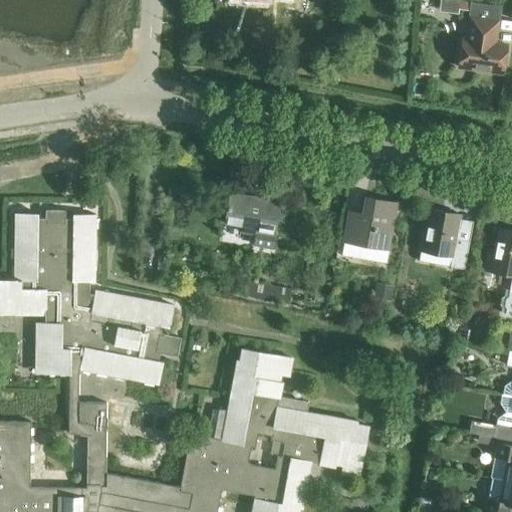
[(507,46),(496,45),(499,23),(471,19),(468,41),(464,40),(460,68),(503,75),(507,46)]
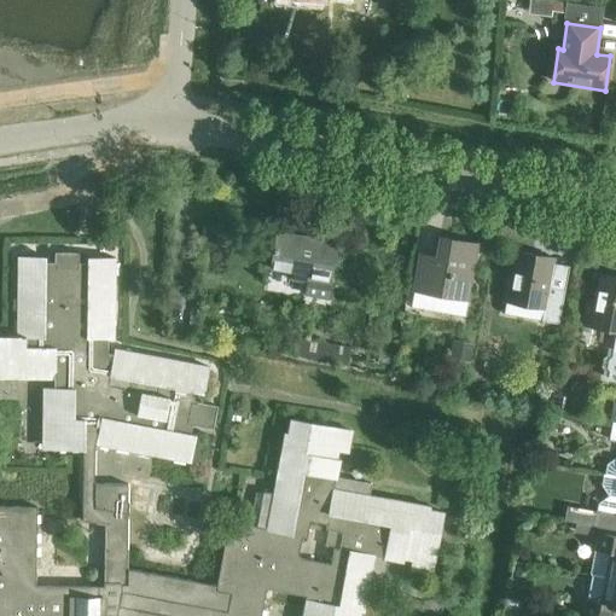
[(304,296),(327,300),(337,244),(279,234),(277,250),(274,249),(271,269),(295,274),(294,282),(307,284),(304,296)]
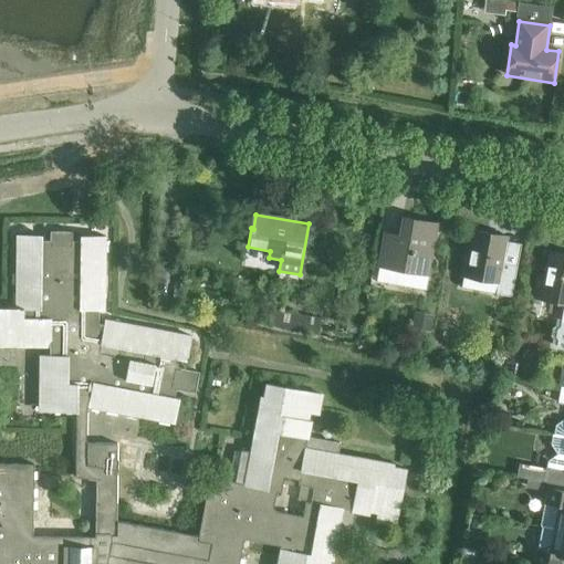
[(378,267),(428,277),(439,225),(404,218),(399,237),(385,233),(378,267)]
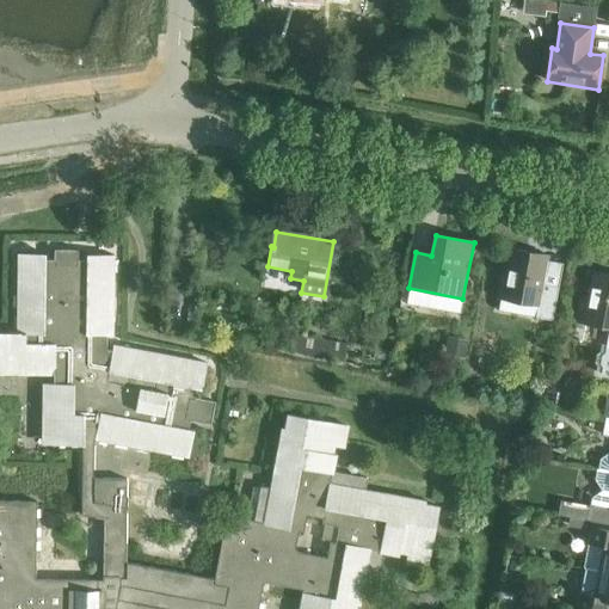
[(172,357),(149,352),(148,357),(135,355),(136,350),(114,346),(112,351),(106,351),(108,336),(114,336),(114,293),(110,293),(110,278),(114,278),(115,256),(86,256),(86,262),(78,260),(78,251),(55,250),(54,260),(45,260),(45,254),(18,254),(18,277),(22,277),(22,291),(18,291),(17,333),(0,333),(0,364),(24,365),(24,375),(54,375),(54,385),(43,385),(42,416),(53,416),(53,446),(82,446),(81,516),(104,520),(103,580),(36,579),(36,503),(0,502),(0,608),(356,608),(357,606),(361,607),(364,585),(375,588),(381,554),(398,557),(398,553),(407,554),(406,565),(428,568),(438,508),(424,505),(424,502),(380,493),(379,497),(365,493),(368,479),(333,473),(337,456),(333,455),(336,447),(345,448),(349,426),(288,416),(285,430),(282,430),(274,474),(277,475),(274,490),(262,488),(256,522),(227,517),(216,577),(127,563),(128,480),(94,479),(94,440),(189,459),(195,431),(189,430),(191,422),(211,425),(215,403),(195,399),(197,389),(202,391),(208,364),(185,360),(184,363),(171,361),(172,357)]
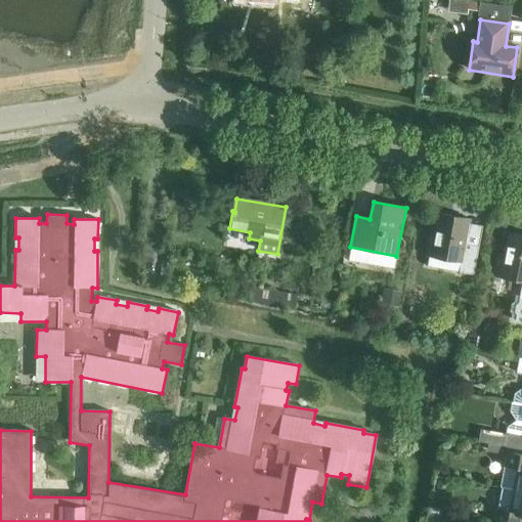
[(460,272),(473,274),(478,247),(465,245),(469,220),(436,214),(429,256),(461,262),(460,272)]
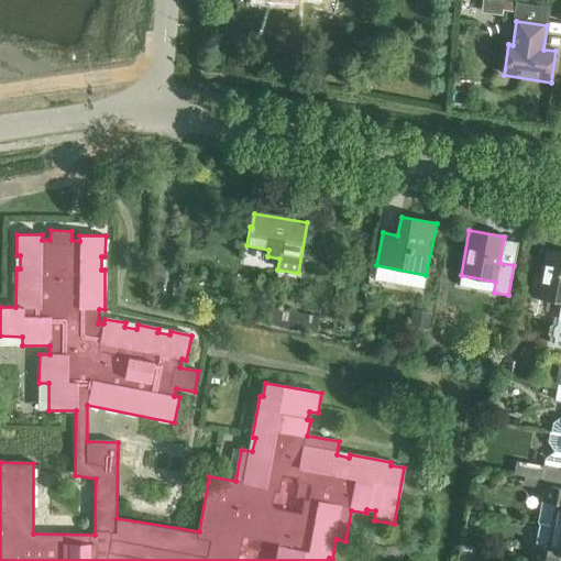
[(560,254),(548,252),(542,278),(536,276),(531,297),(560,303),(560,309),(558,321),(559,321),(559,326),(556,328),(554,336),(557,339),(556,345),(560,347),(560,254)]
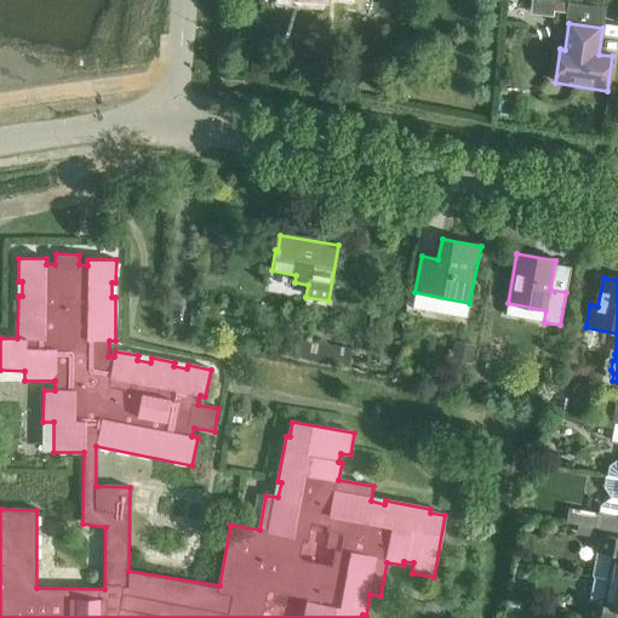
[(339,347),(341,330),(310,327),(309,344),(339,347)]
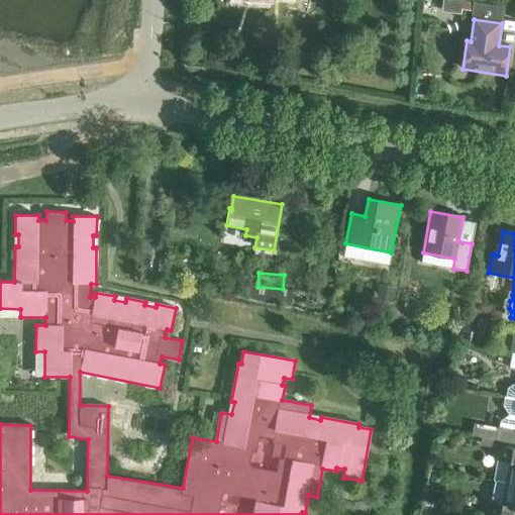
[(506,397),(514,399),(514,353),(512,353),(510,368),(514,369),(514,385),(508,389),(506,397)]
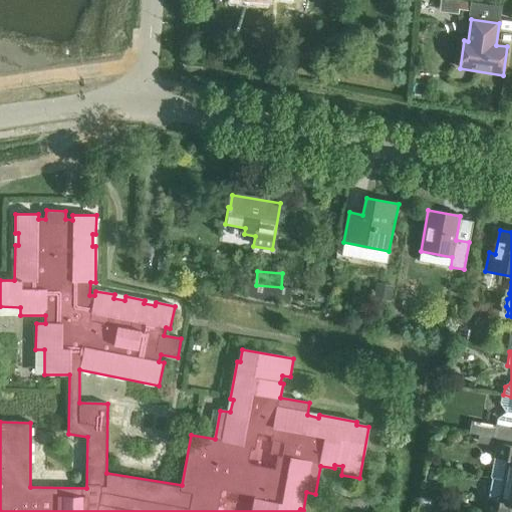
[(511,397),(503,395),(502,404),(508,413),(497,420),(493,438),(511,442),(511,397)]
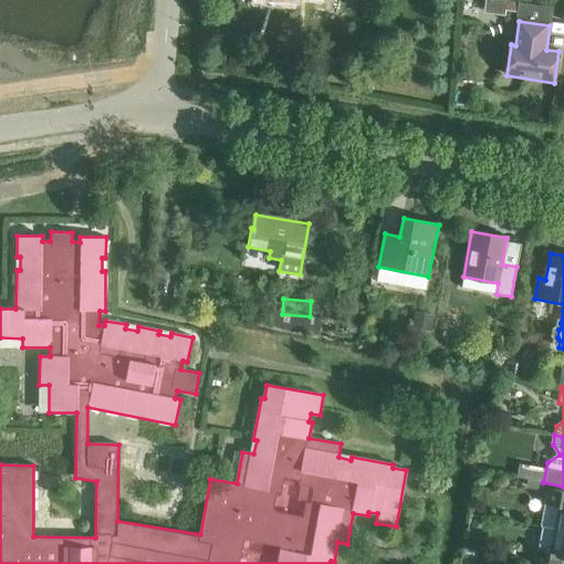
[(553,530),(563,531),(563,492),(547,489),(545,504),(557,507),(553,530)]
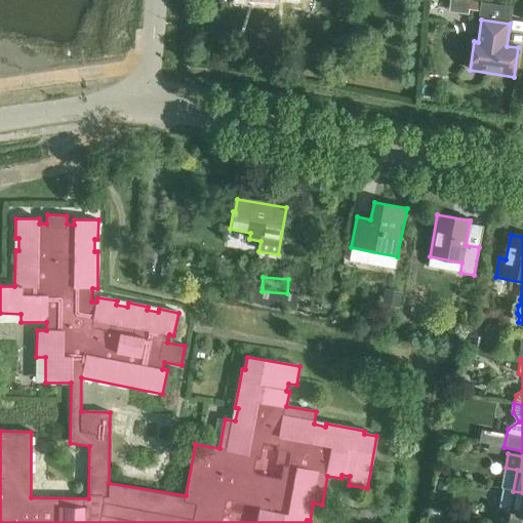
[(522,492),(513,491),(503,489),(499,511),(497,511),(495,522),(519,522),(521,516),(522,516),(522,492)]
